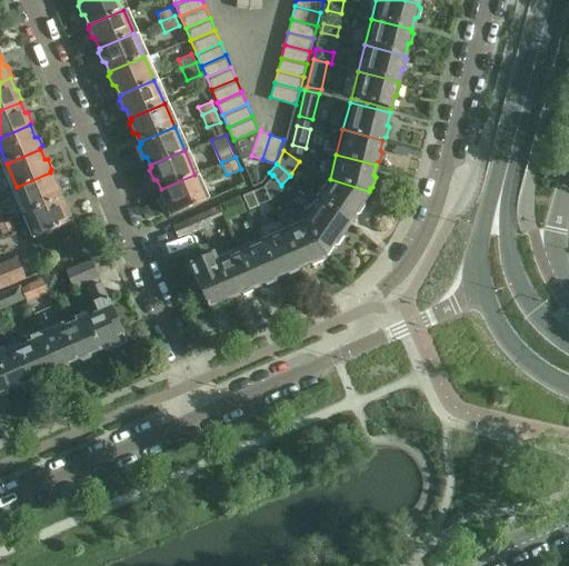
[(256,167),(248,170),(253,182),(261,179),(256,167)]
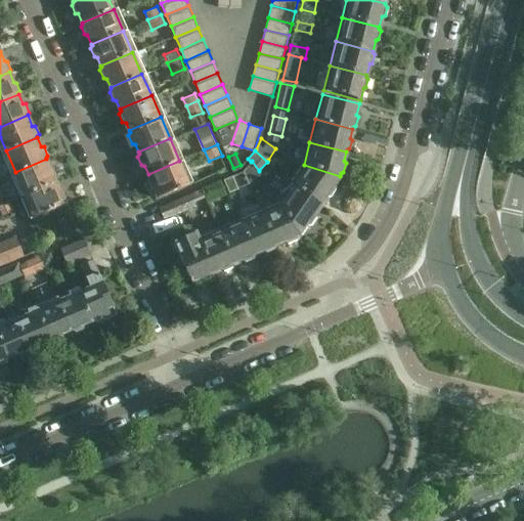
[(15,172),(25,194),(57,179),(57,177),(52,167),(49,167),(46,159),(15,172)]
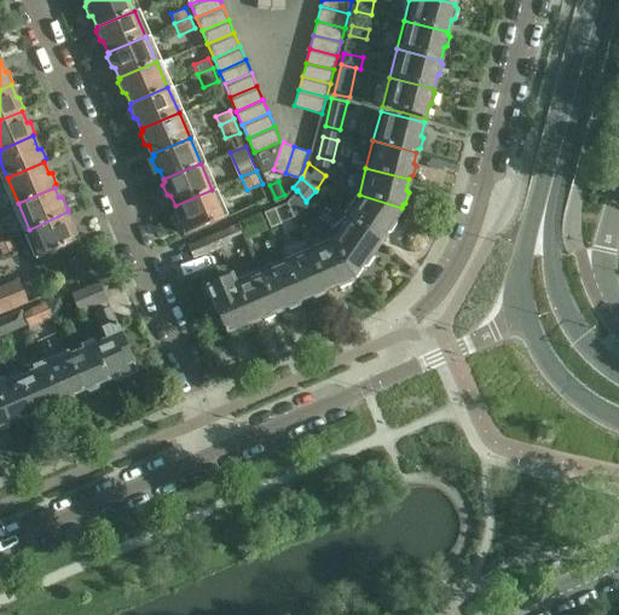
[(224,218),(221,210),(212,190),(175,206),(175,207),(173,210),(178,222),(181,222),(186,233),(224,218)]
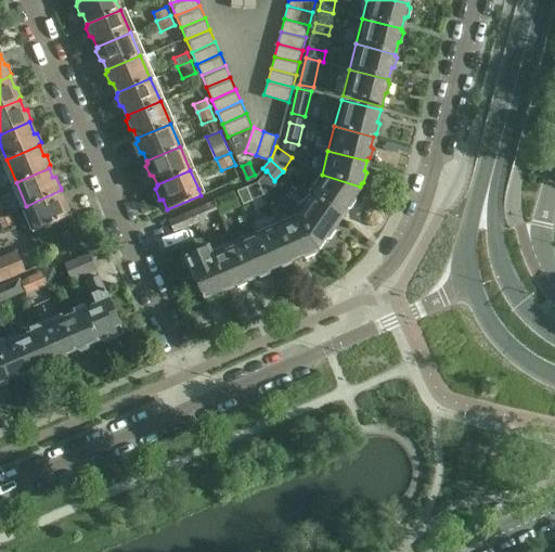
[(258,181),(265,193),(278,183),(274,180),(274,181),(267,170),(266,171),(258,181)]
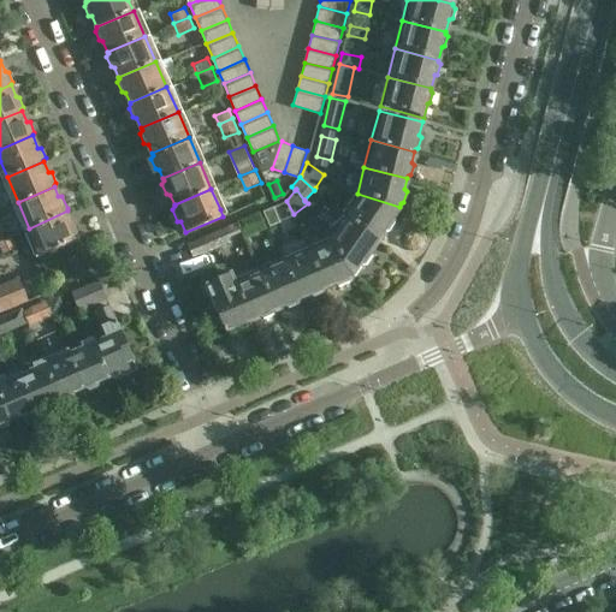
[(356,194),(342,213),(377,239),(384,230),(389,230),(395,221),(394,217),(398,209),(400,207),(357,194),(356,194)]
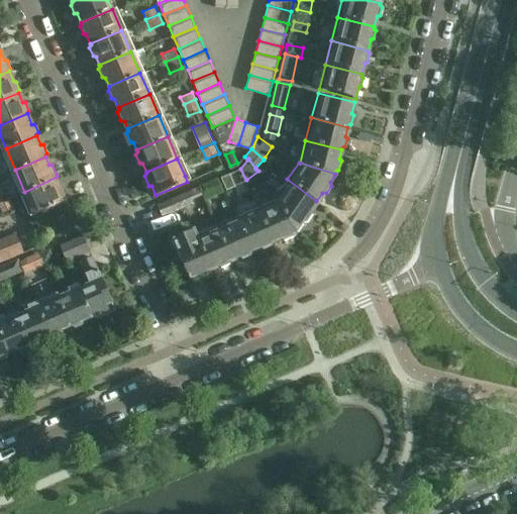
[(233,185),(228,173),(221,176),(226,187),(233,185)]
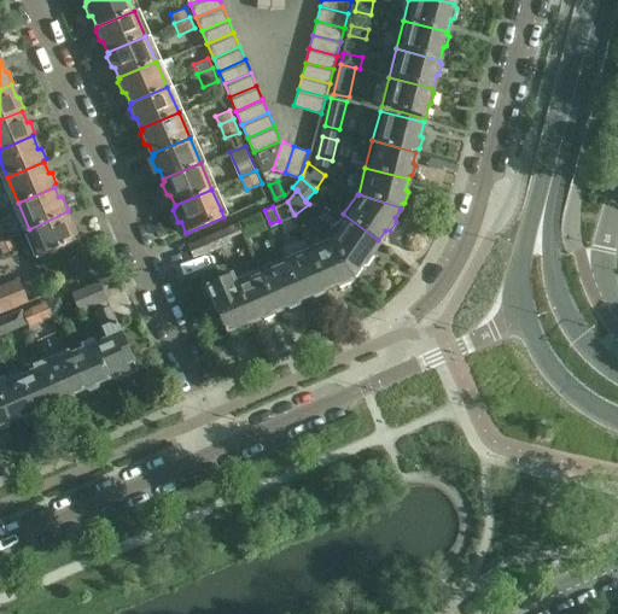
[(68,211),(29,229),(40,255),(77,239),(76,237),(77,234),(74,224),(73,224),(68,211)]
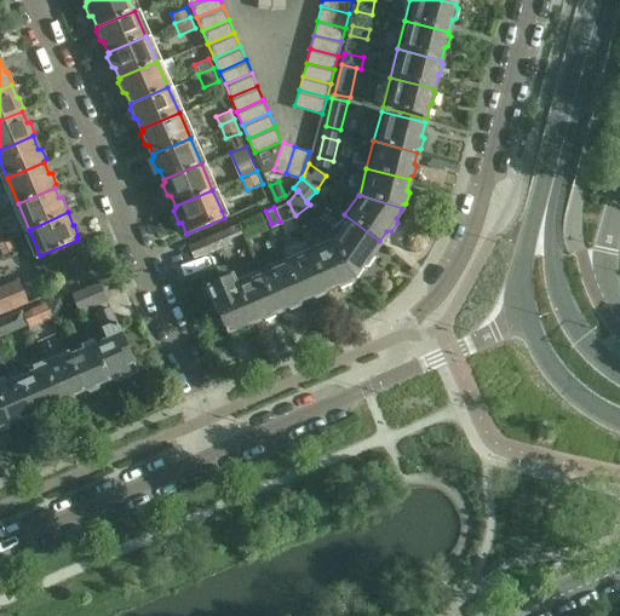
[(259,213),(239,222),(237,223),(242,232),(244,232),(245,236),(265,228),(259,213)]
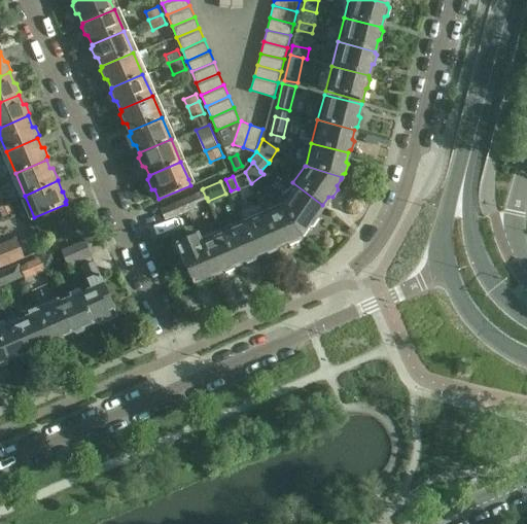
[(279,197),(284,202),(302,237),(309,225),(313,225),(318,217),(317,214),(322,205),(292,182),(289,187),(286,186),(279,197)]
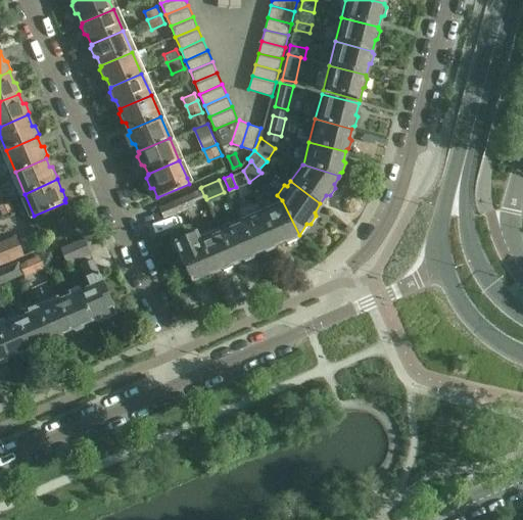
[(197,204),(195,200),(204,196),(200,188),(181,197),(186,208),(197,204)]
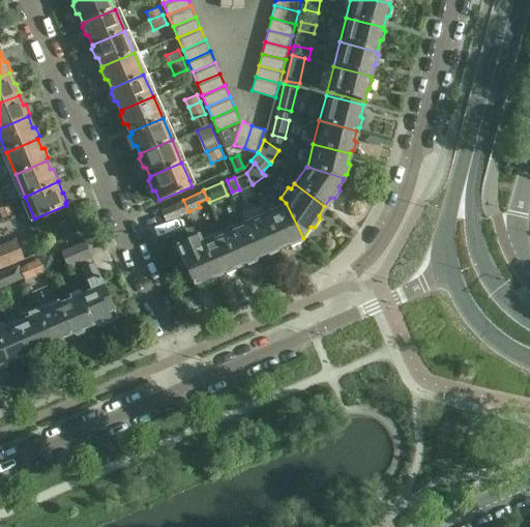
[(166,222),(188,212),(188,211),(183,200),(160,209),(166,222)]
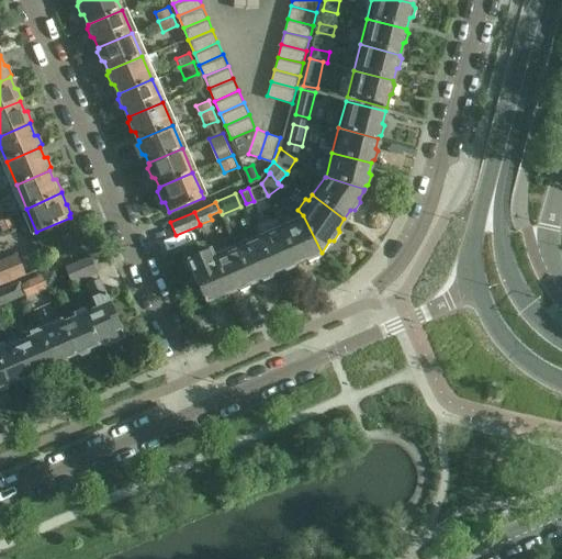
[(11,215),(0,220),(0,224),(2,231),(15,225),(11,215)]
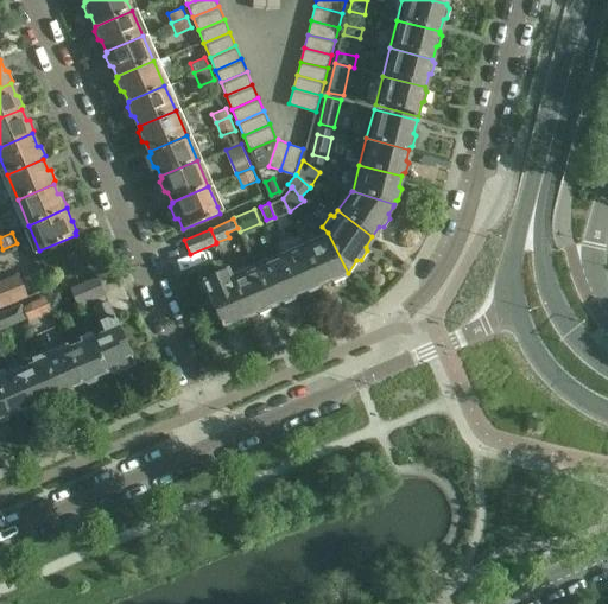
[(328,233),(303,243),(321,284),(330,280),(334,281),(343,278),(343,274),(348,273),(328,233)]
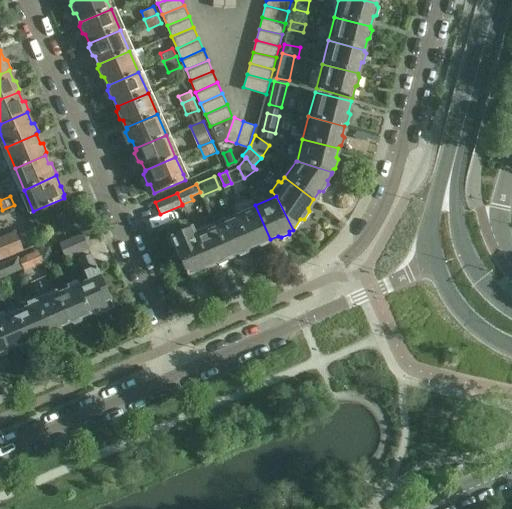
[(255,205),(234,214),(249,248),(257,245),(260,246),(268,243),(269,240),(270,239),(255,205)]
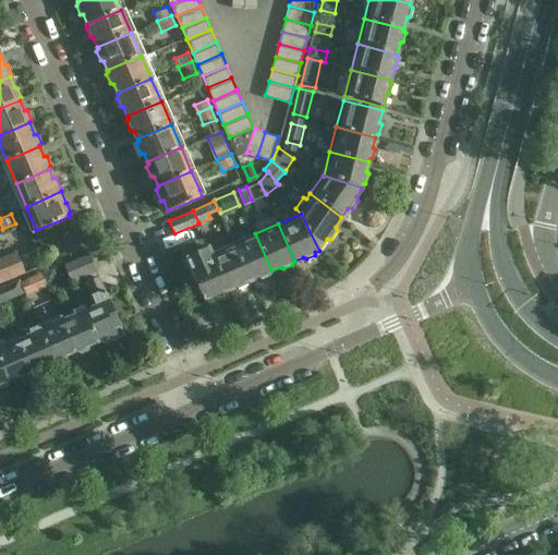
[(79,230),(64,236),(71,253),(86,246),(79,230)]
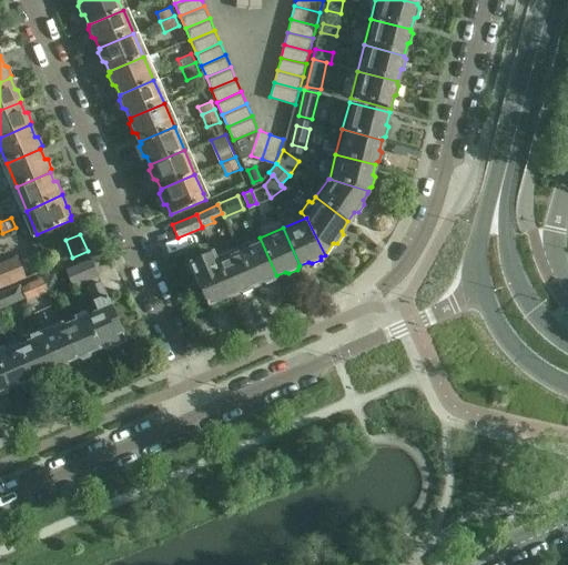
[(260,238),(237,246),(254,285),(263,281),(265,283),(274,280),(275,275),(276,275),(260,238)]
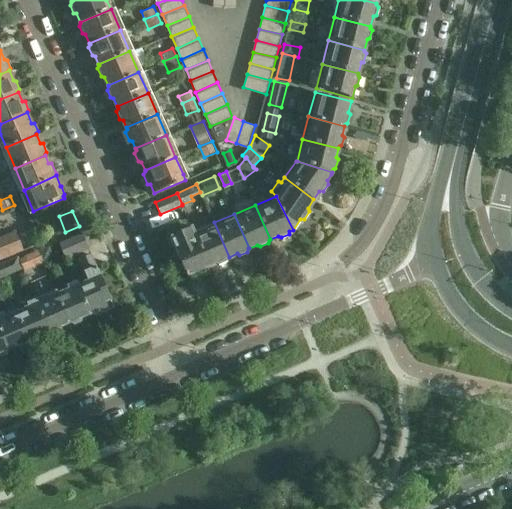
[(193,231),(191,226),(187,218),(179,222),(178,221),(165,226),(187,275),(192,273),(193,276),(206,270),(205,267),(208,266),(193,231)]
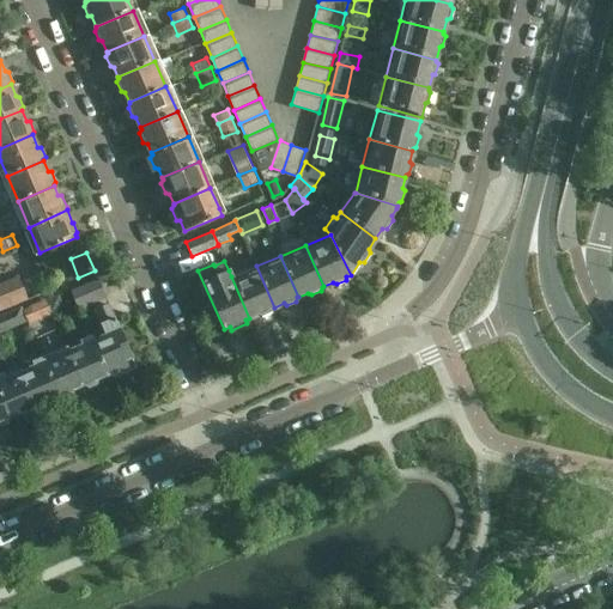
[(256,266),(231,276),(249,318),(259,314),(262,316),(272,312),(272,309),(274,308),(256,266)]
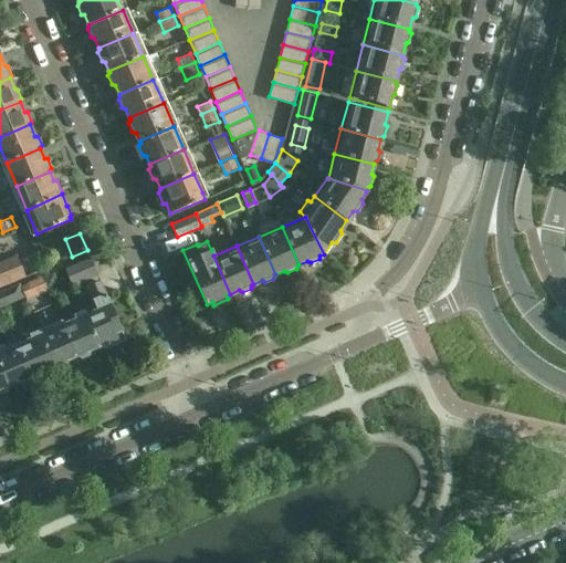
[(18,253),(0,261),(0,284),(1,288),(28,277),(21,262),(18,253)]
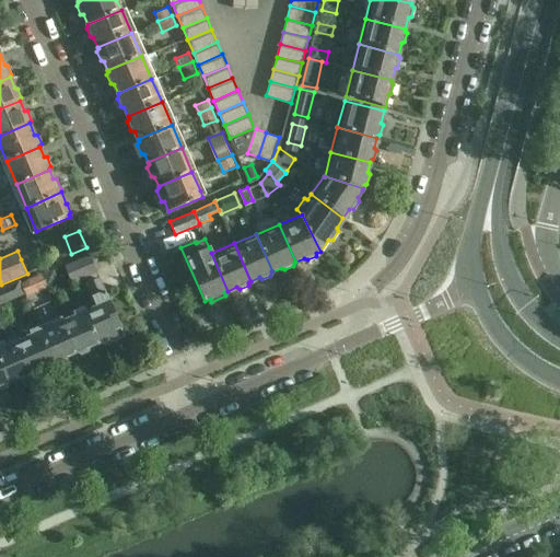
[(91,255),(66,265),(73,285),(98,275),(91,255)]
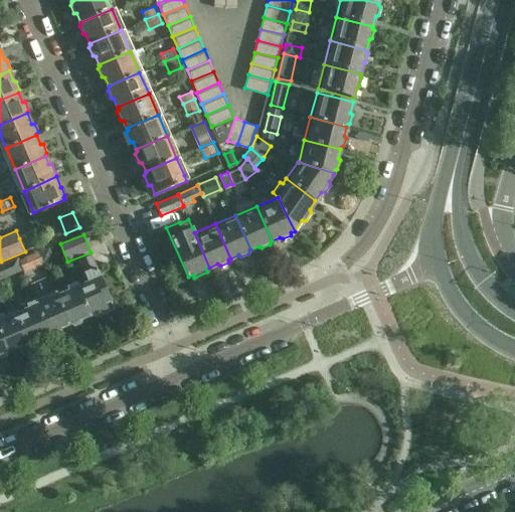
[(47,247),(38,251),(42,262),(51,258),(47,247)]
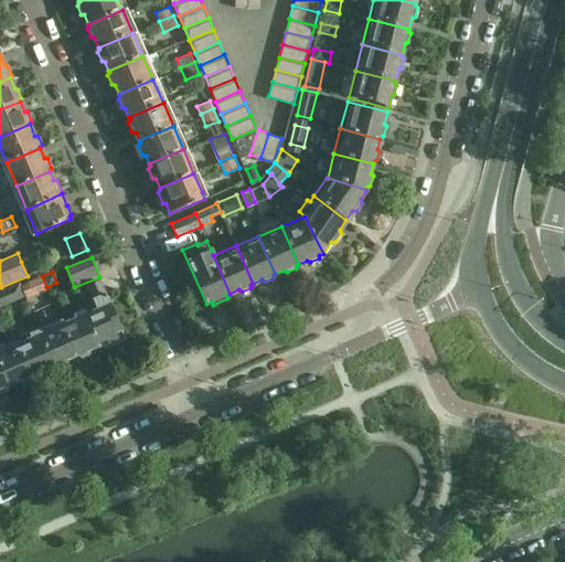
[(42,276),(29,282),(34,295),(48,289),(46,287),(42,276)]
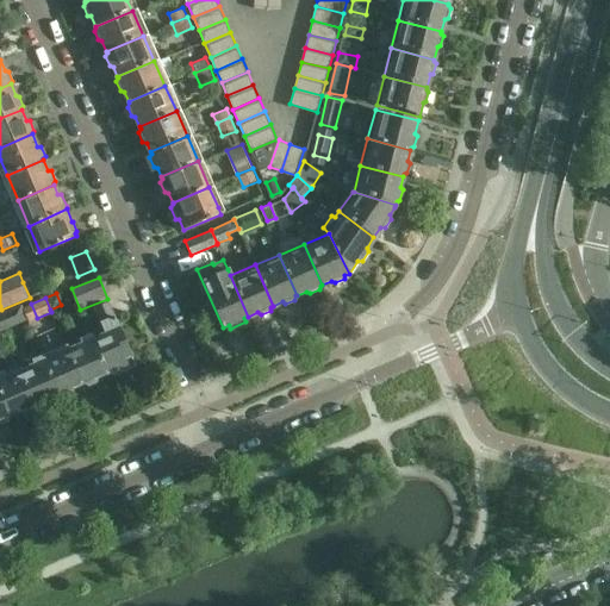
[(89,336),(106,374),(109,373),(113,375),(135,366),(107,304),(94,308),(103,330),(89,336)]
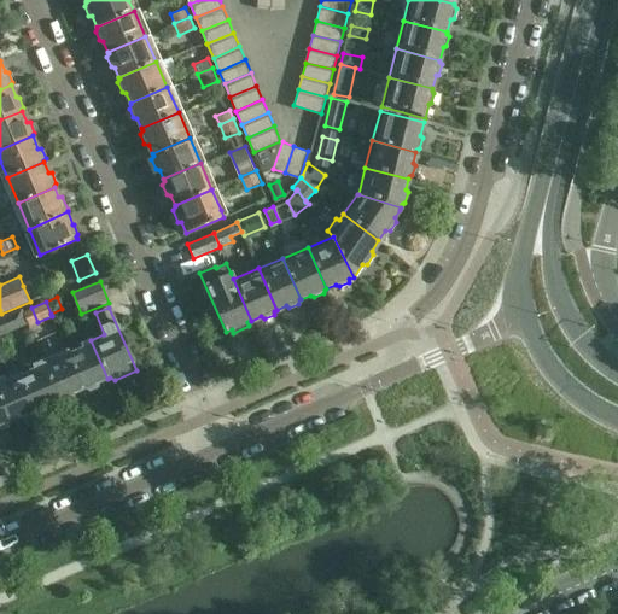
[(19,310),(0,317),(0,332),(1,335),(25,325),(19,310)]
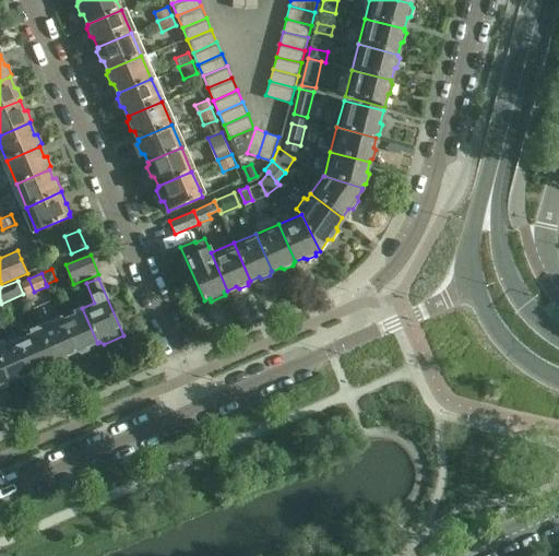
[(82,308),(60,317),(75,353),(76,352),(81,354),(88,351),(90,346),(97,343),(82,308)]
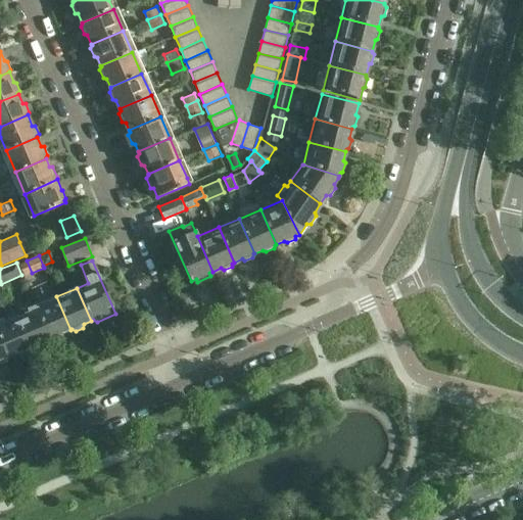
[(56,296),(35,305),(49,338),(51,338),(54,340),(62,337),(62,333),(70,330),(56,296)]
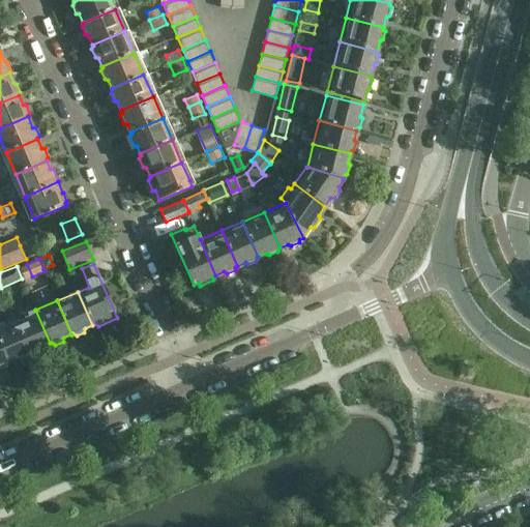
[(35,310),(15,319),(29,352),(31,351),(34,353),(41,351),(42,347),(50,343),(35,310)]
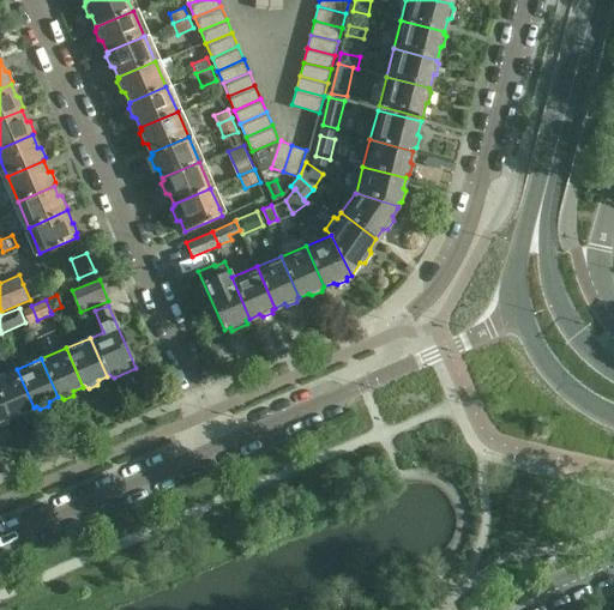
[(17,369),(0,375),(0,396),(10,418),(19,414),(24,416),(32,412),(32,409),(34,408),(17,369)]
